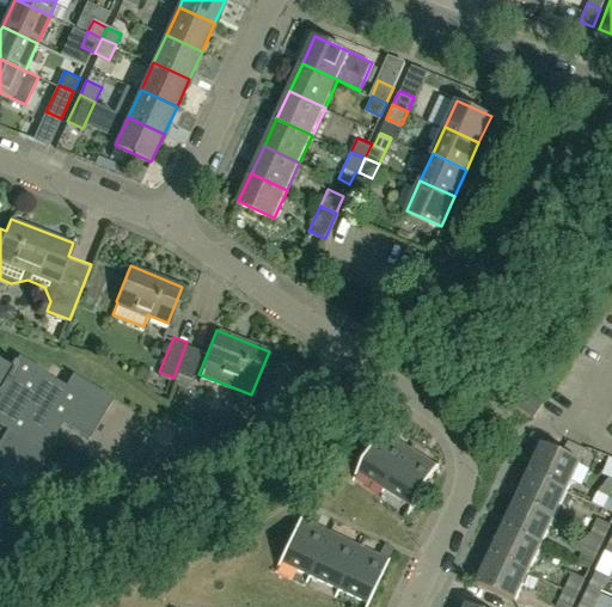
[(202,348),(187,342),(173,378),(175,378),(173,381),(188,387),(193,376),(202,348)]
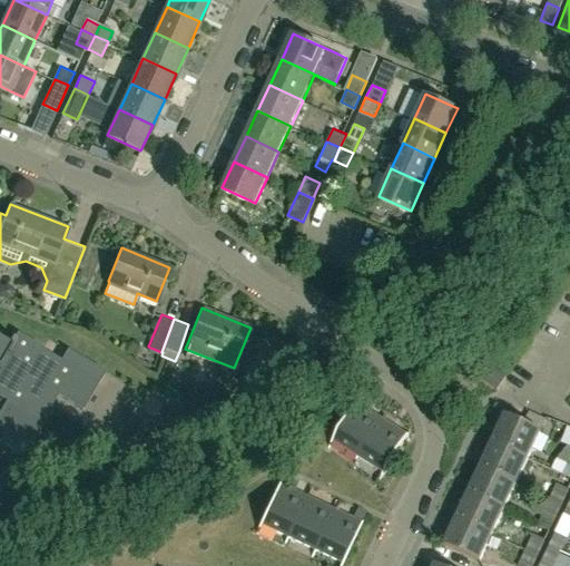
[(18,330),(15,337),(12,335),(10,339),(0,332),(0,394),(8,399),(2,409),(13,416),(12,417),(38,432),(53,406),(55,407),(55,406),(52,403),(59,392),(61,393),(84,407),(106,369),(68,347),(61,358),(42,347),(42,345),(18,330)]
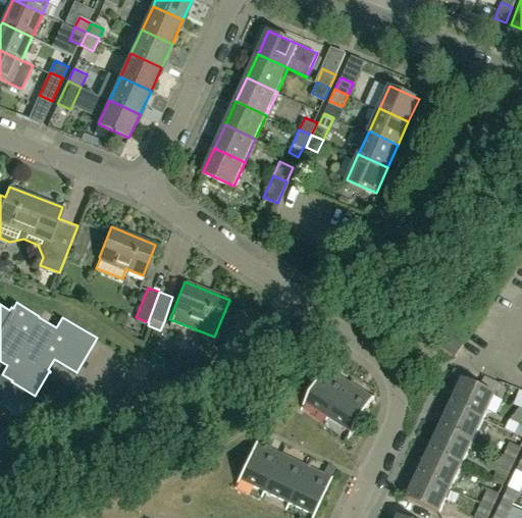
[(455,354),(463,343),(447,331),(438,344),(455,354)]
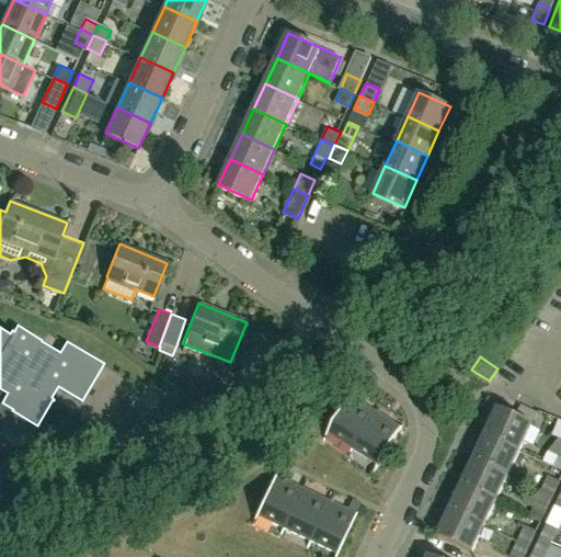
[(355,447),(378,410),(350,393),(327,430),(355,447)]
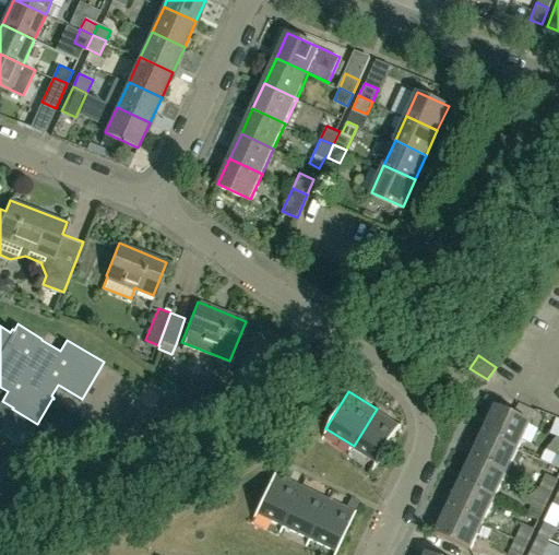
[(495,404),(483,429),(518,446),(530,421),(495,404)]
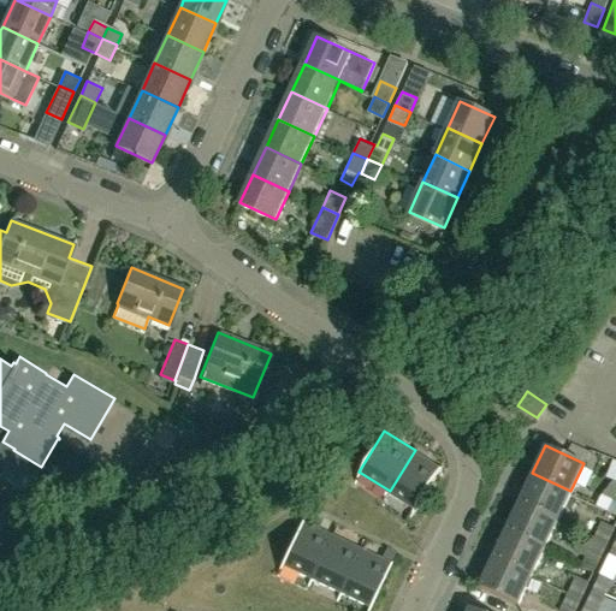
[(155,449),(144,466),(154,472),(164,454),(155,449)]
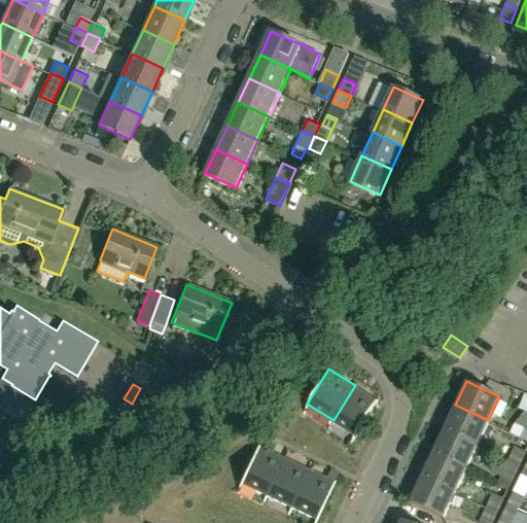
[(377,398),(355,385),(334,420),(354,433),(377,398)]
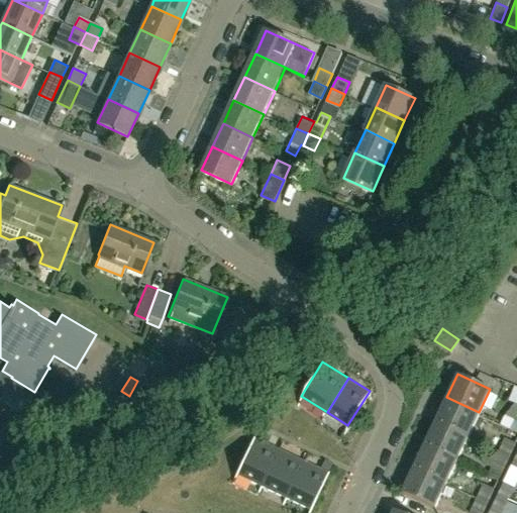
[(469,435),(479,412),(446,397),(435,420),(469,435)]
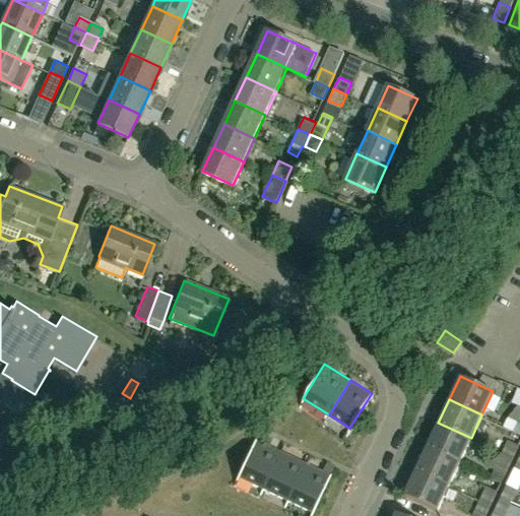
[(460,461),(471,438),(438,423),(428,446),(460,461)]
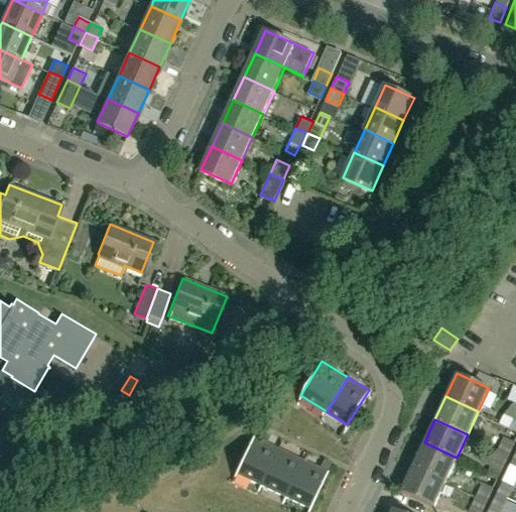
[(258,483),(275,446),(251,434),(234,471),(258,483)]
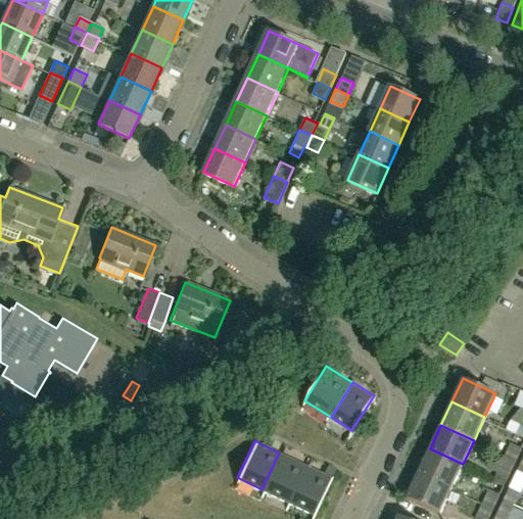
[(511,440),(504,455),(515,461),(522,445),(511,440)]
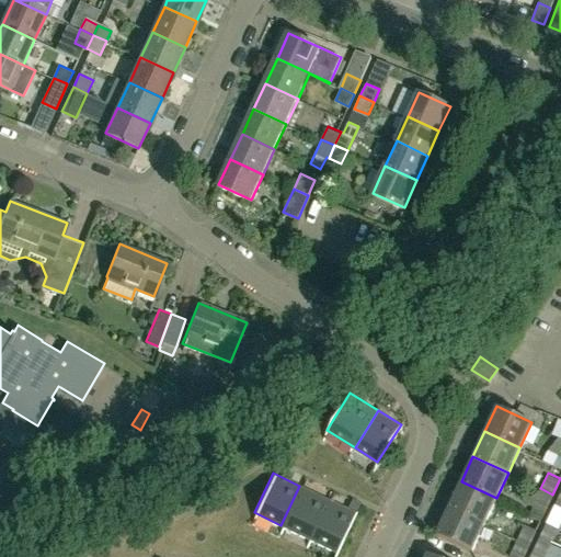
[(484,524),(496,498),(461,481),(449,508),(484,524)]
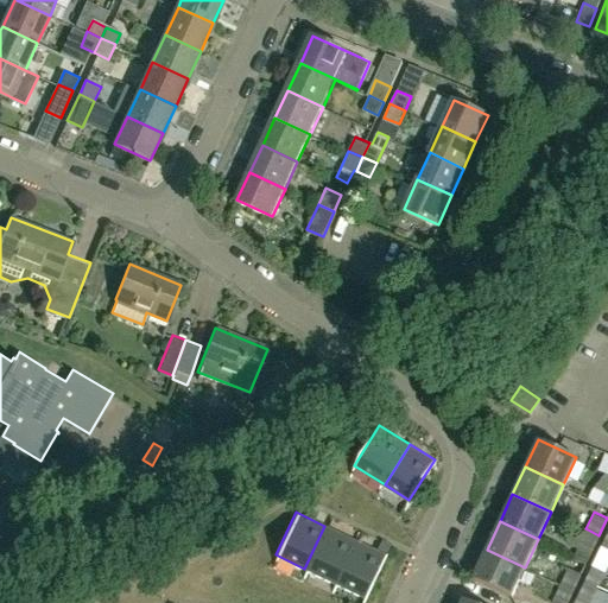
[(590,552),(599,535),(586,528),(576,525),(568,541),(590,552)]
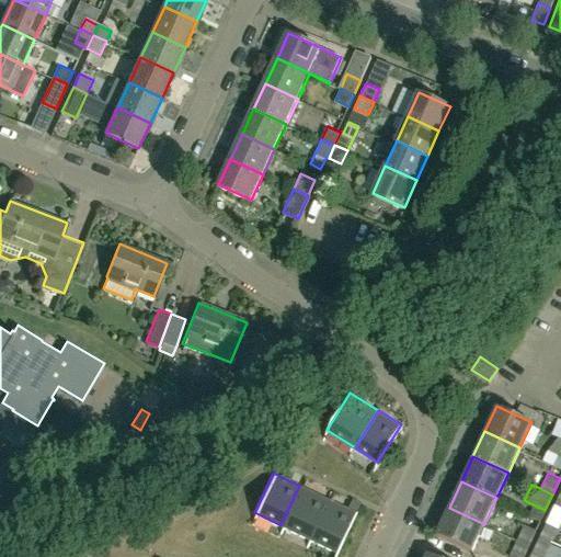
[(307,537),(325,499),(299,486),(281,525),(307,537)]
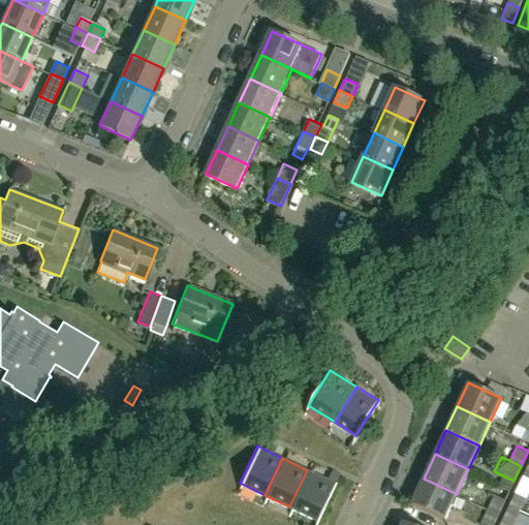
[(528,462),(519,484),(528,487),(528,462)]
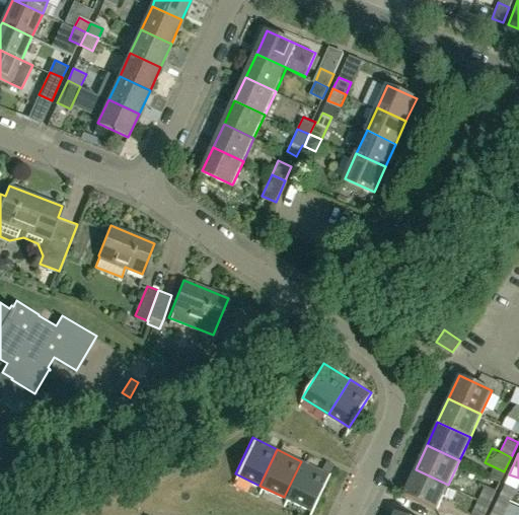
[(327,473),(307,463),(301,461),(284,497),(310,510),(327,473)]
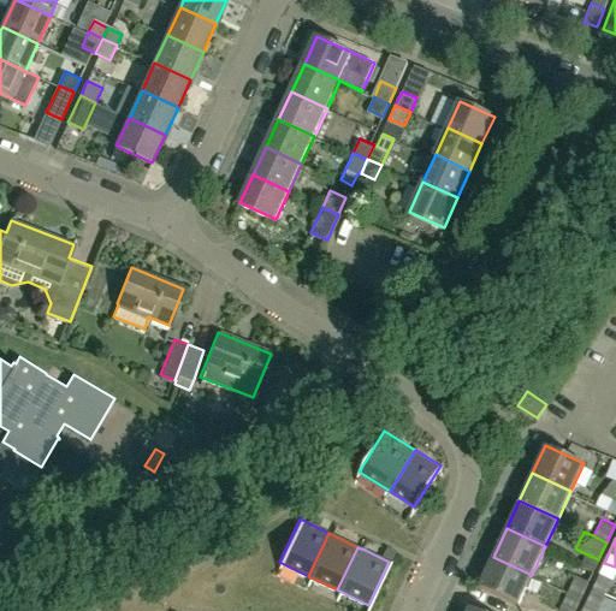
[(519,603),(532,575),(493,557),(480,585),(519,603)]
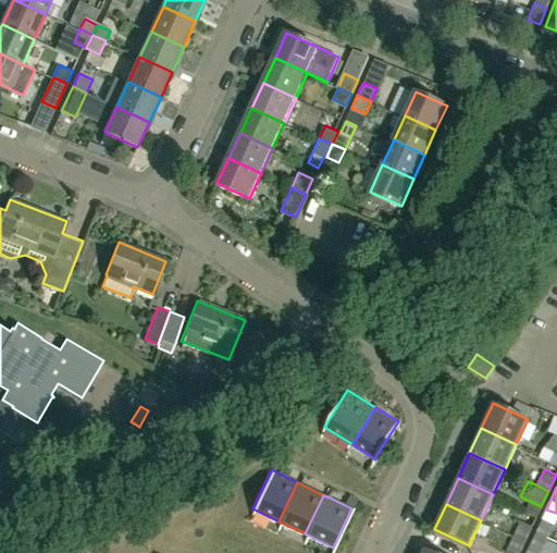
[(546,539),(556,516),(556,513),(546,510),(534,535),(546,539)]
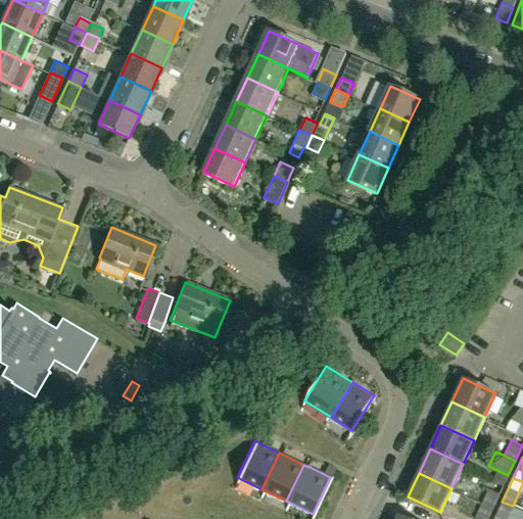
[(489,486),(482,501),(492,507),(500,491),(489,486)]
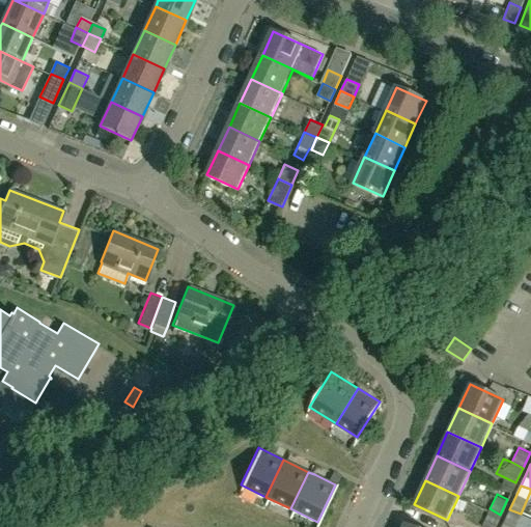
[(488,526),(494,526),(500,515),(490,508),(482,524),(488,526)]
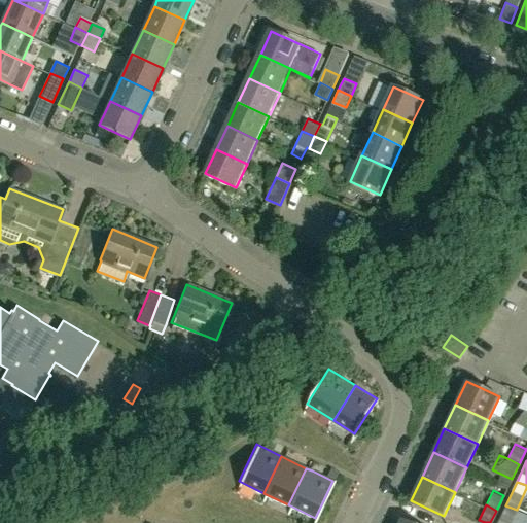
[(511,522),(517,510),(505,506),(497,522),(511,522)]
